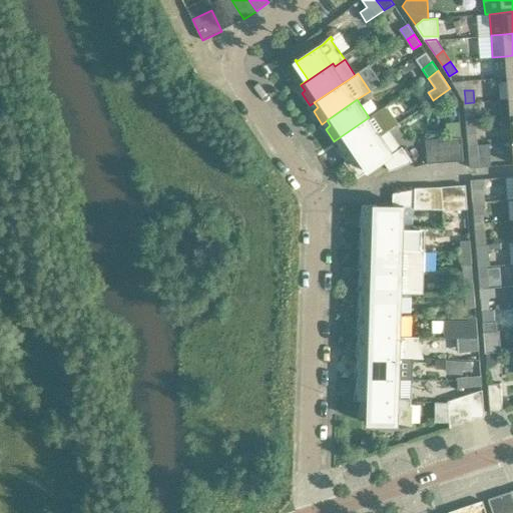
[(474,102),(465,103),(466,115),(475,114),(485,113),(484,101),(474,102)]
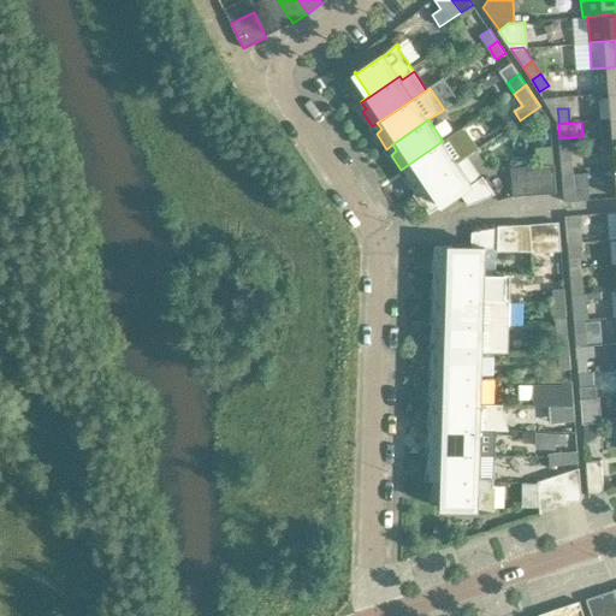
[(410,172),(406,177),(415,193),(421,188),(457,163),(479,148),(465,126),(443,141),(406,166),(407,166),(410,172)]
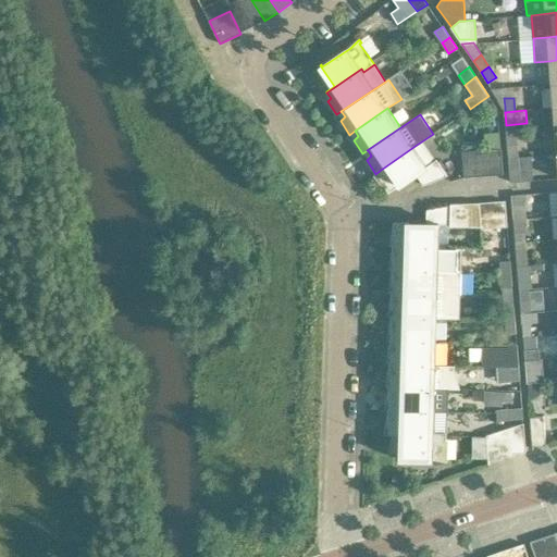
[(508,159),(519,158),(518,145),(507,146),(508,159)]
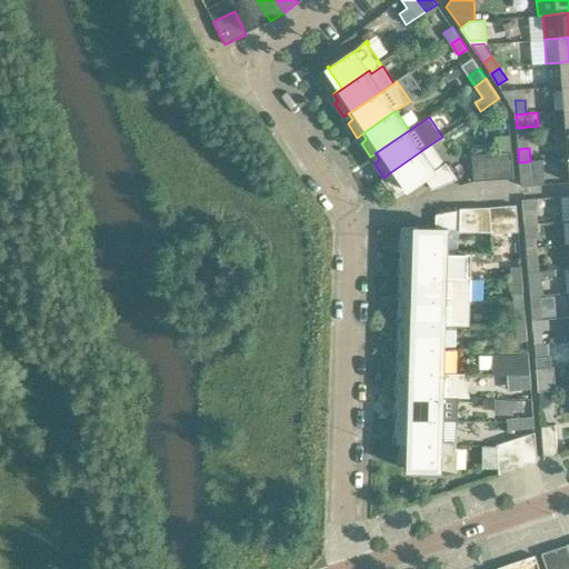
[(436,170),(422,150),(389,173),(392,179),(388,183),(397,198),(409,189),(410,190),(411,190),(410,188),(426,179),(432,190),(457,180),(446,163),(436,170)]
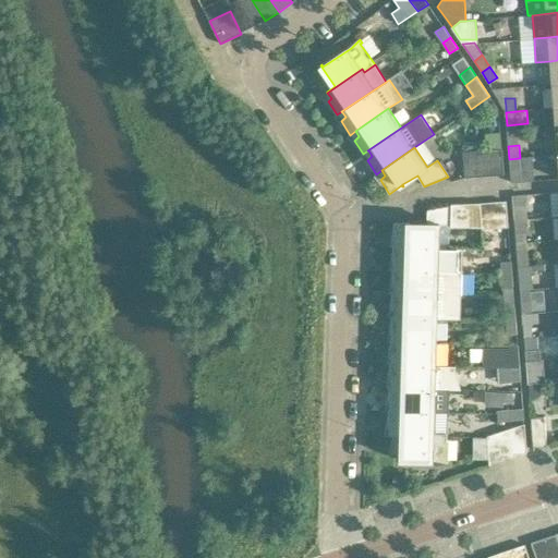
[(502,148),(489,149),(492,176),(505,174),(502,148)]
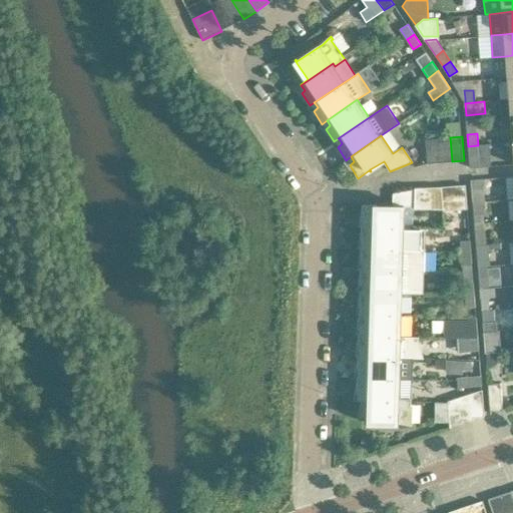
[(440,162),(452,161),(450,137),(438,138),(440,162)]
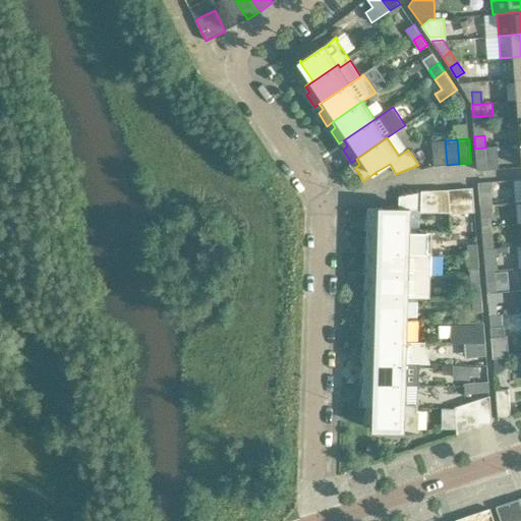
[(432,141),(435,166),(447,165),(445,140),(432,141)]
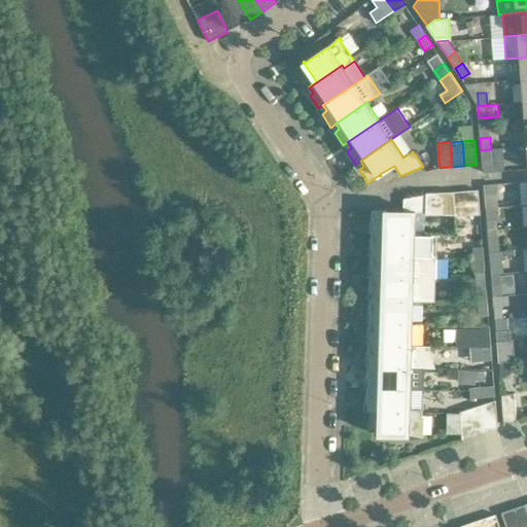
[(492,172),(491,149),(481,150),(483,173),(492,172)]
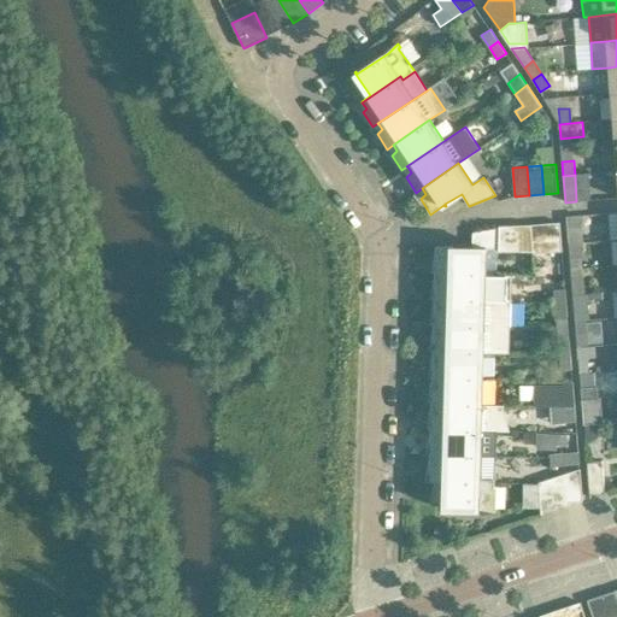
[(580,242),(577,216),(566,217),(569,244),(580,242)]
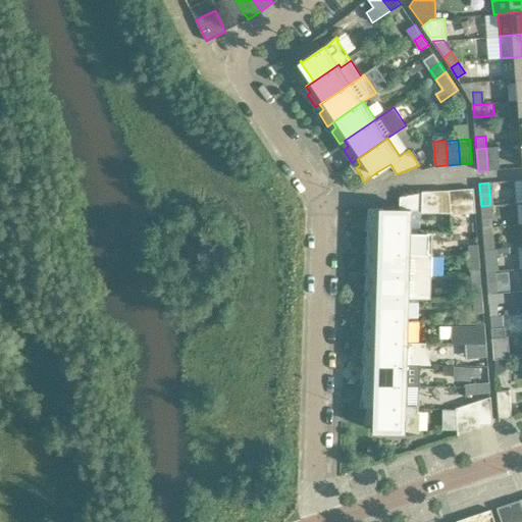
[(474,189),(462,190),(464,213),(475,213),(474,189)]
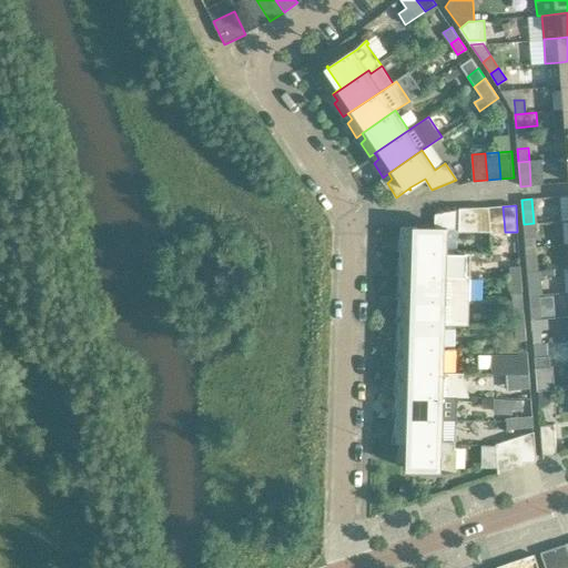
[(503,206),(489,208),(490,230),(492,233),(505,232),(503,206)]
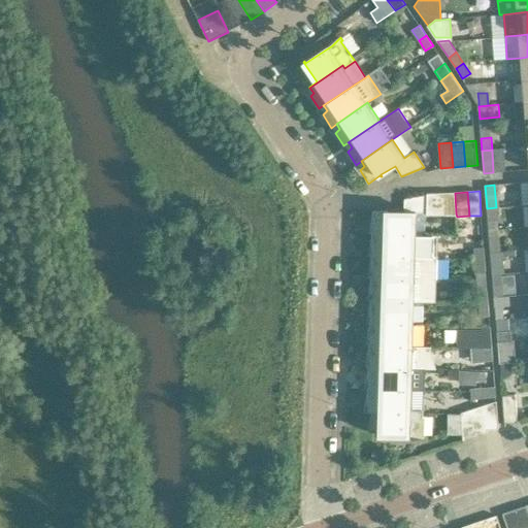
[(417,212),(427,213),(456,213),(455,193),(428,195),(405,199),(404,211),(388,211),(388,209),(387,209),(387,211),(372,210),(372,227),(378,228),(378,233),(378,234),(416,235),(417,212)]
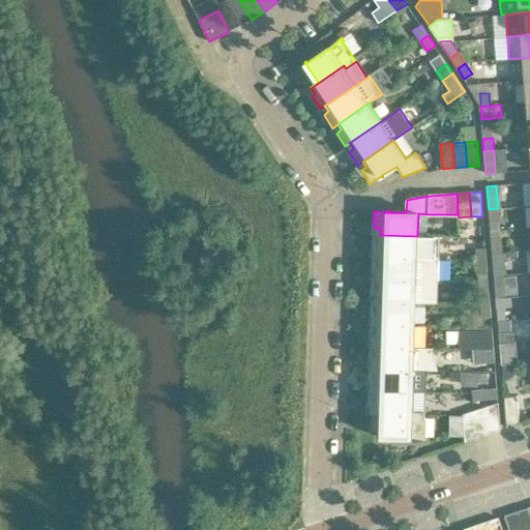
[(499,221),(498,208),(489,209),(490,222),(499,221)]
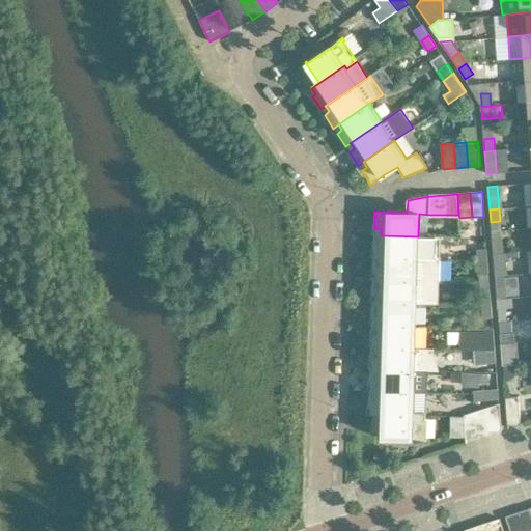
[(374,234),(373,250),(380,251),(380,257),(440,259),(441,236),(418,236),(381,235),(381,234),(374,234)]
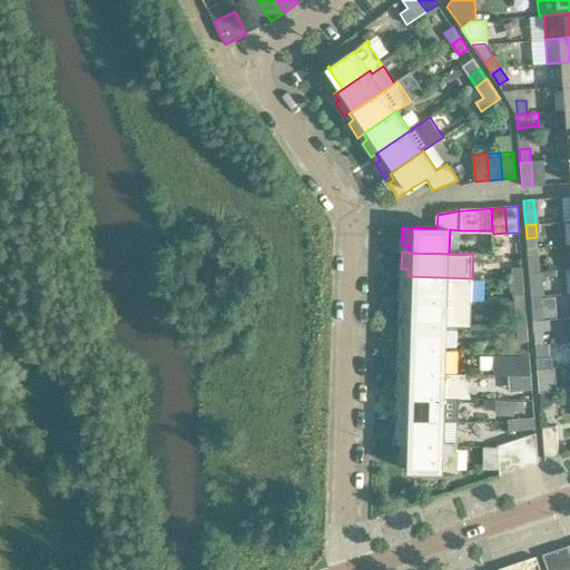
[(529,259),(530,273),(540,272),(539,258),(529,259)]
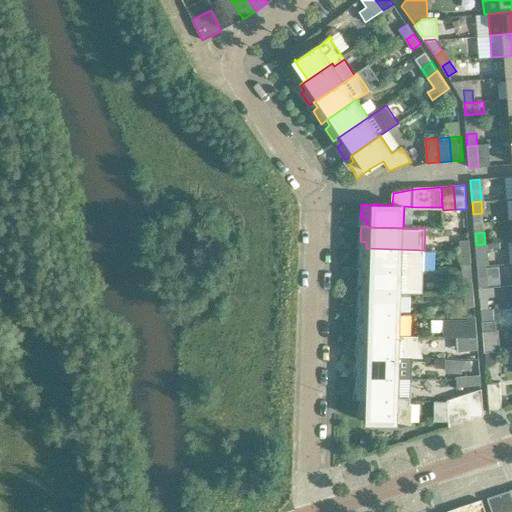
[(461,253),(470,252),(469,240),(460,241),(461,253)]
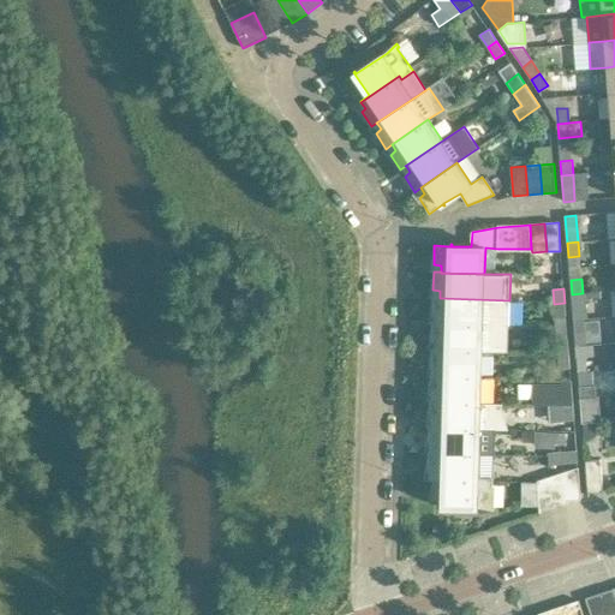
[(585,293),(583,293),(572,294),(573,321),(585,320),(587,320),(585,293)]
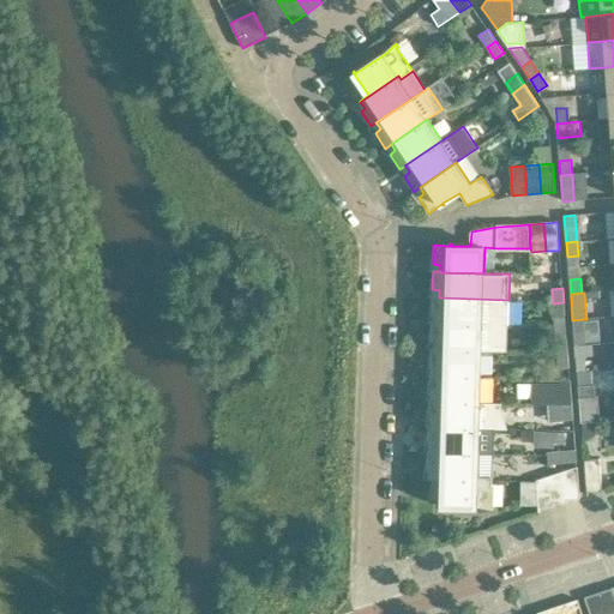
[(432,302),(432,315),(438,317),(438,323),(438,324),(507,326),(509,300),(439,298),(432,296),(432,302)]
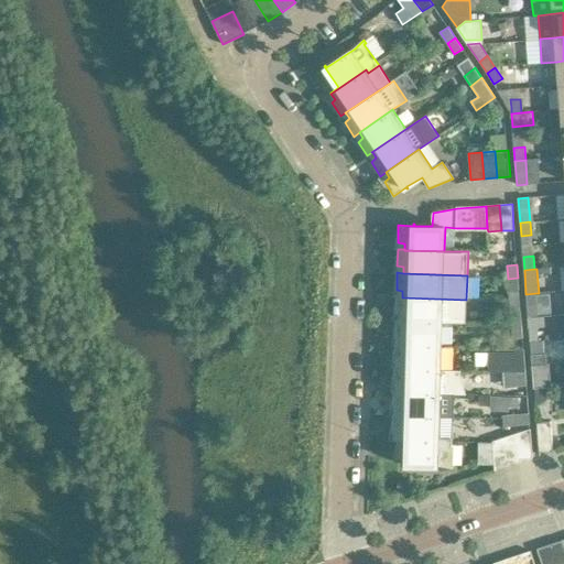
[(518,278),(508,279),(509,292),(519,291),(518,278)]
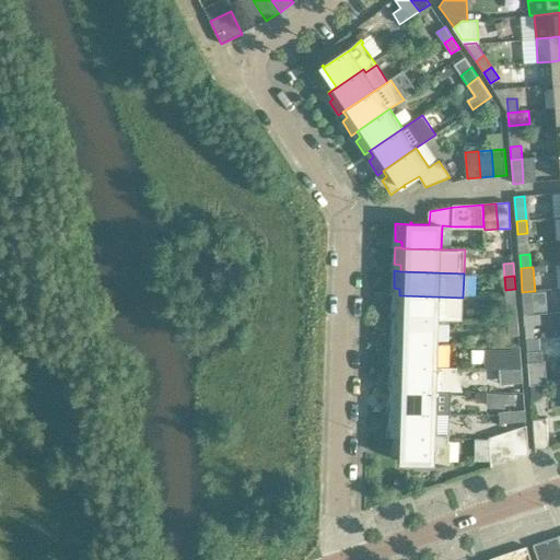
[(533,291),(522,292),(524,315),(534,315),(534,314),(533,294),(533,291)]
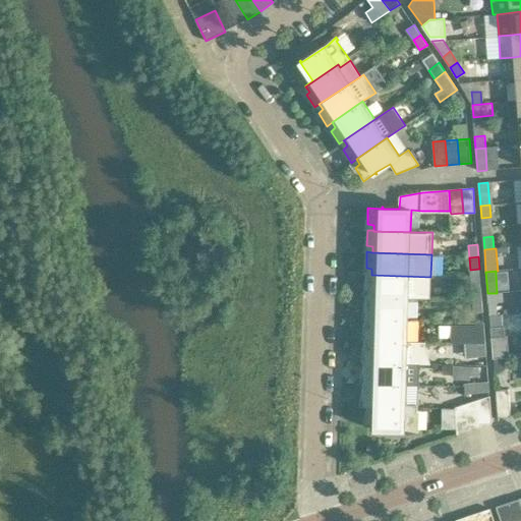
[(365,279),(365,289),(371,290),(371,296),(408,298),(429,298),(430,277),(371,275),(371,274),(366,274),(365,279)]
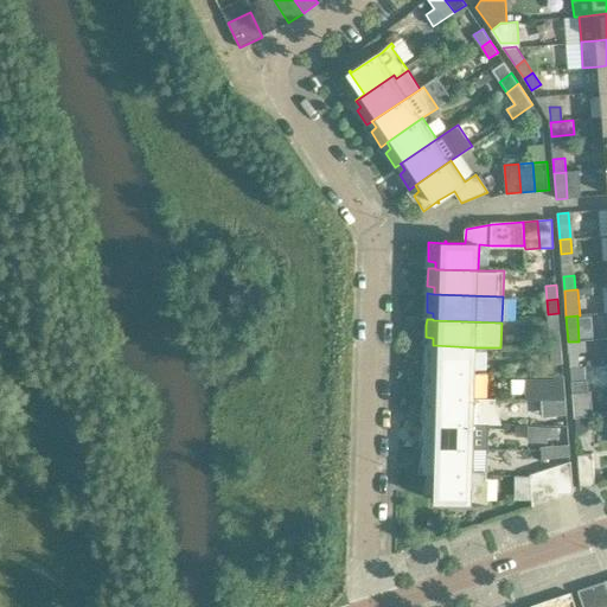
[(562,350),(561,336),(550,337),(551,351),(562,350)]
